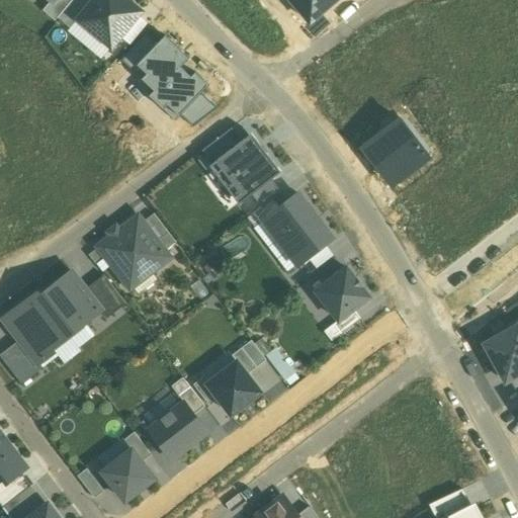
[(73,0),(53,0),(52,1),(44,11),(56,21),(58,18),(73,0)]
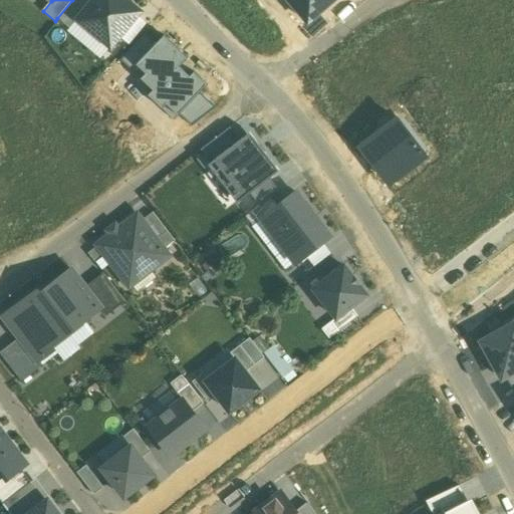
[(72,0),(57,18),(70,28),(77,19),(90,3),(86,0),(72,0)]
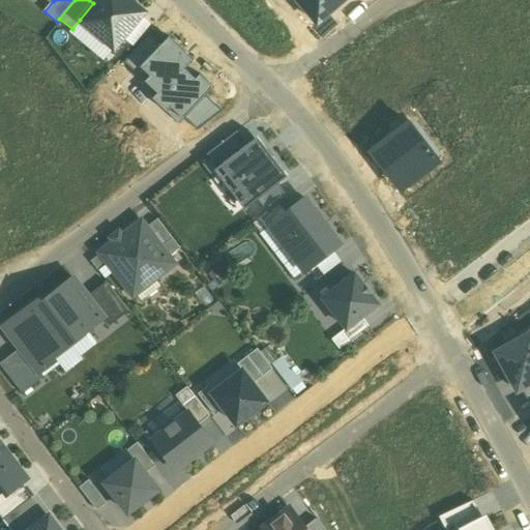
[(96,0),(93,3),(80,20),(114,49),(145,12),(129,0),(96,0)]
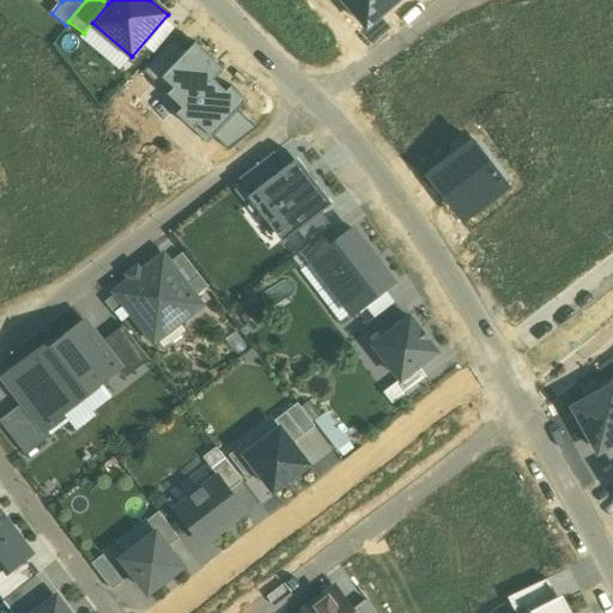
[(344,0),(368,26),(396,0),(344,0)]
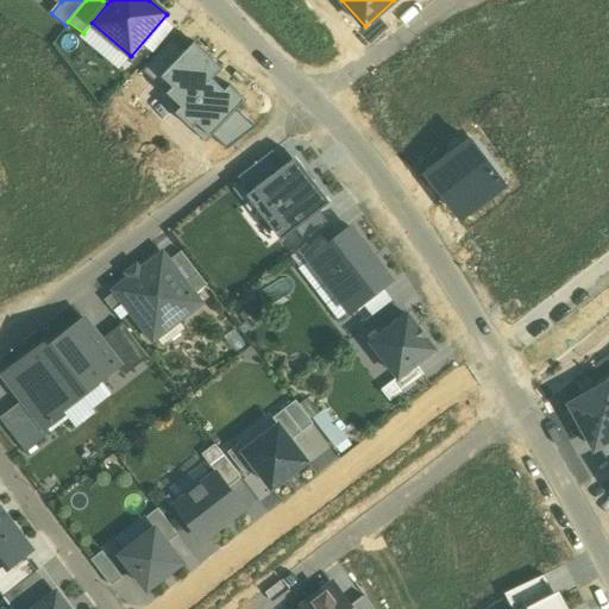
[(184,52),(173,42),(143,73),(155,83),(162,77),(184,52)]
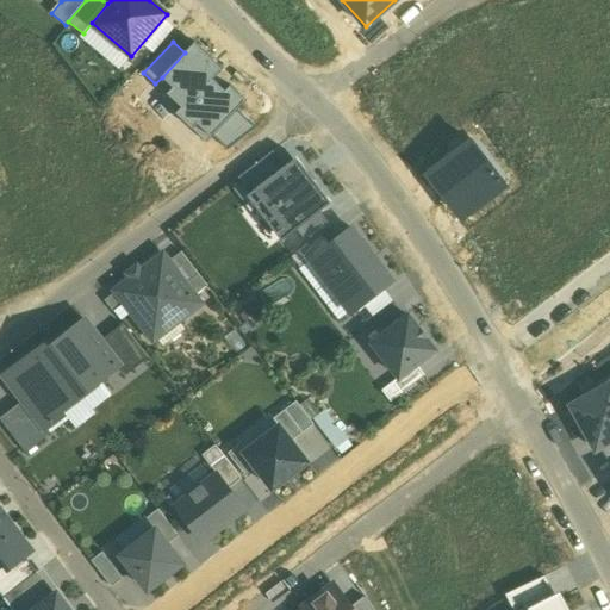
[(206,143),(212,136),(246,100),(230,85),(225,89),(213,79),(223,69),(194,43),(185,53),(162,78),(173,87),(167,93),(181,107),(175,113),(206,143)]
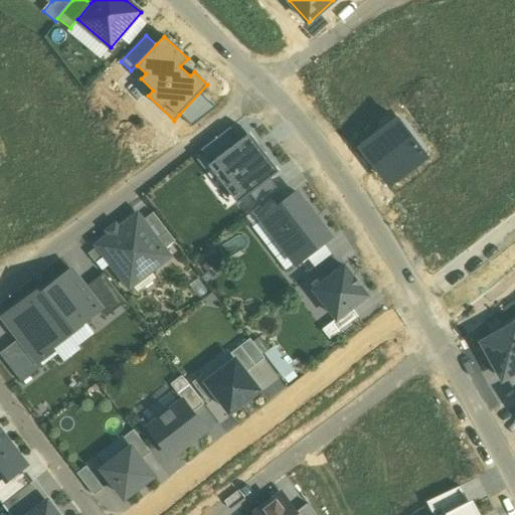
[(200,94),(179,115),(191,126),(215,108),(200,94)]
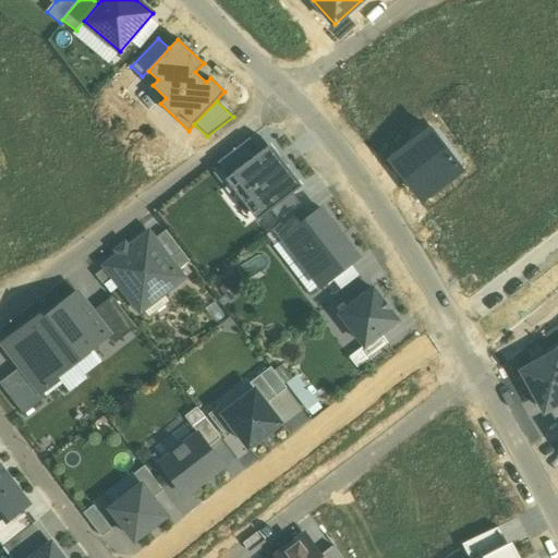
[(429,128),(389,158),(423,202),(462,170),(429,128)]
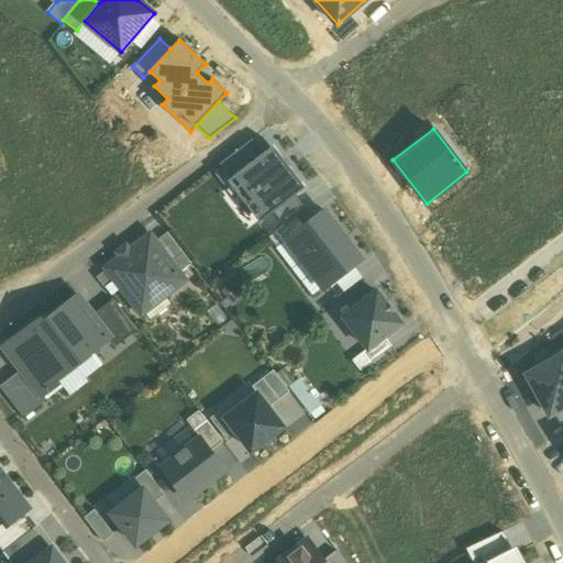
[(252,140),(220,164),(231,178),(262,154),(252,140)]
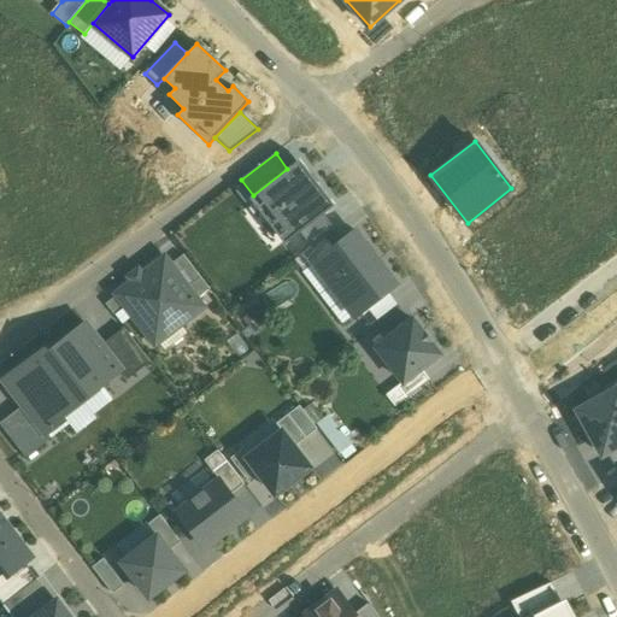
[(285,244),(300,231),(323,215),(335,205),(300,159),(287,169),(253,195),(250,198),(285,244)]
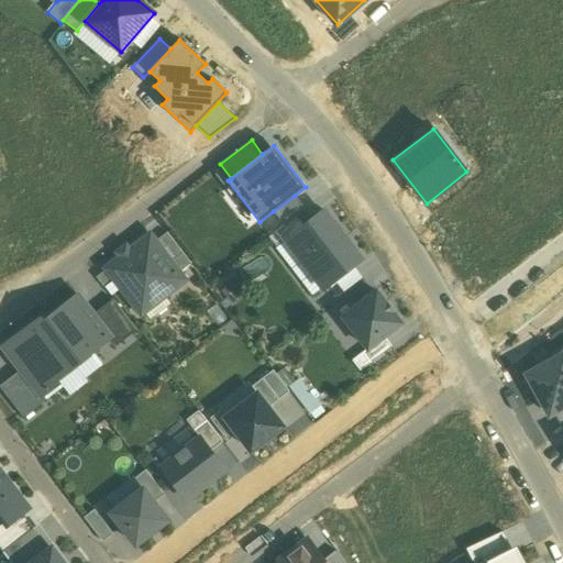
[(295,196),(274,211),(285,225),(296,216),(305,209),(295,196)]
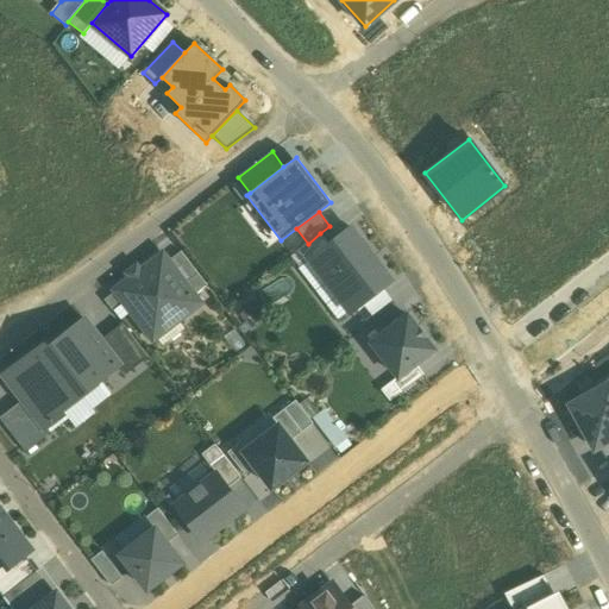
[(330,245),(311,261),(328,283),(316,292),(338,320),(390,280),(351,228),(330,245)]
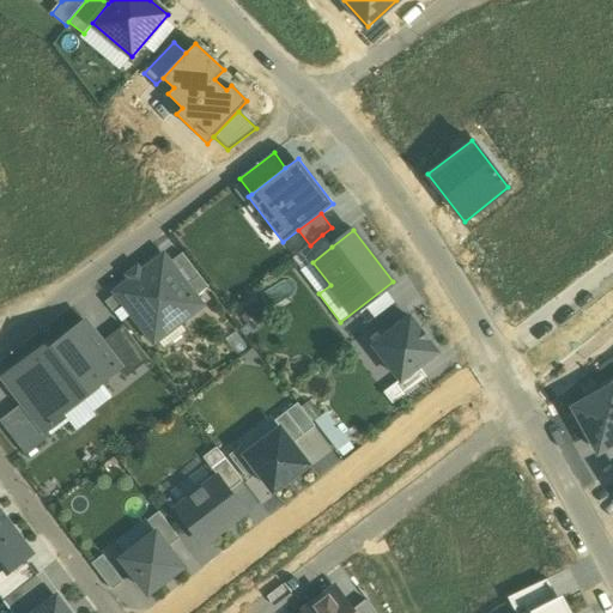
[(313,262),(332,247),(322,235),(310,246),(292,259),(301,271),(313,262)]
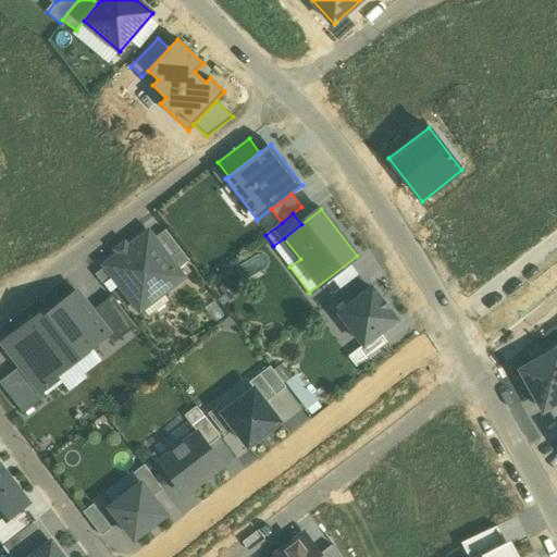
[(164,230),(153,238),(180,272),(192,263),(164,230)]
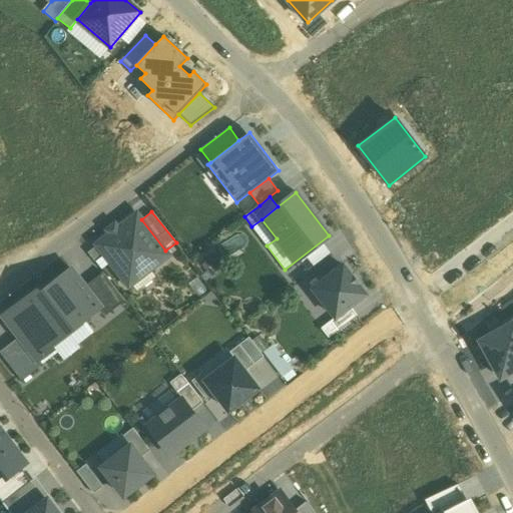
[(108,236),(97,244),(105,254),(130,287),(170,257),(141,219),(137,214),(120,227),(118,225),(106,234),(108,236)]
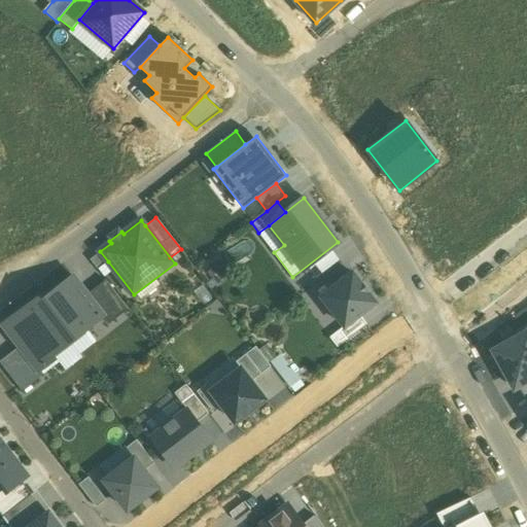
[(98,269),(108,261),(100,251),(90,259),(98,269)]
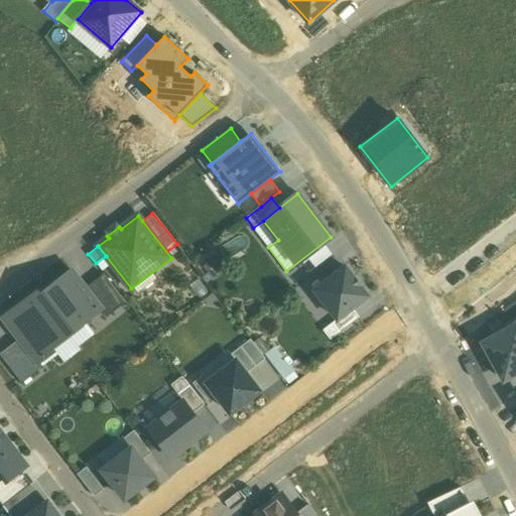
[(346,267),(315,290),(339,319),(351,309),(368,296),(346,267)]
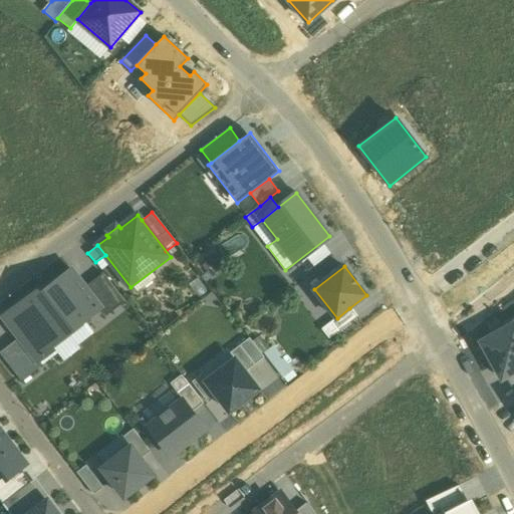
[(70,270),(38,295),(68,333),(100,308),(84,287),(70,270)]
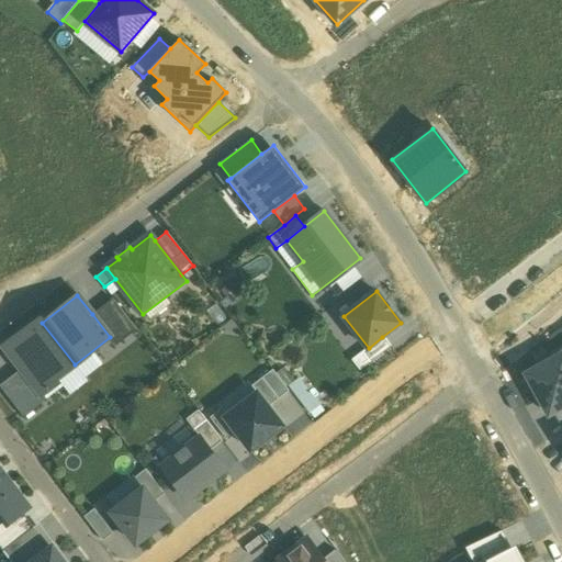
[(112,299),(92,314),(110,337),(117,346),(137,330),(112,299)]
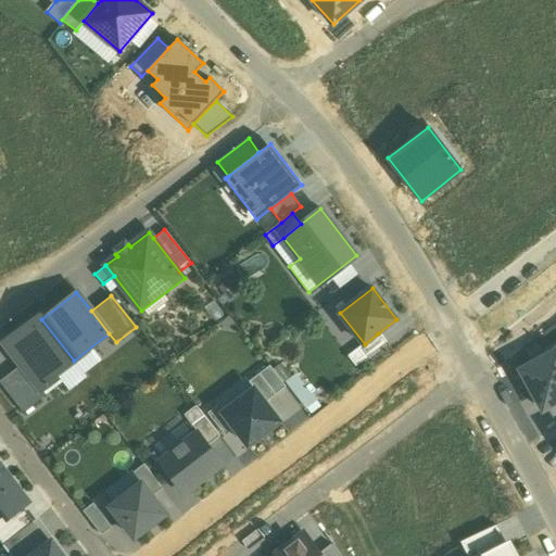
[(42,392),(77,364),(74,361),(41,319),(38,315),(3,343),(21,365),(42,392)]
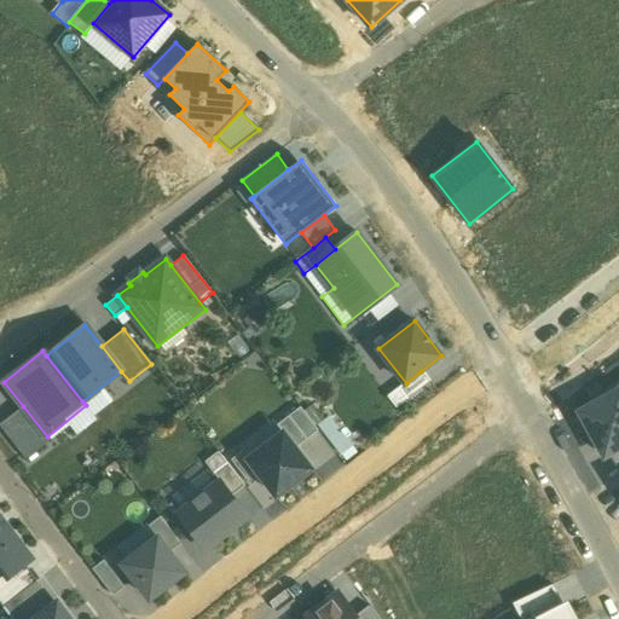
[(431,383),(421,371),(406,383),(389,395),(399,408),(431,383)]
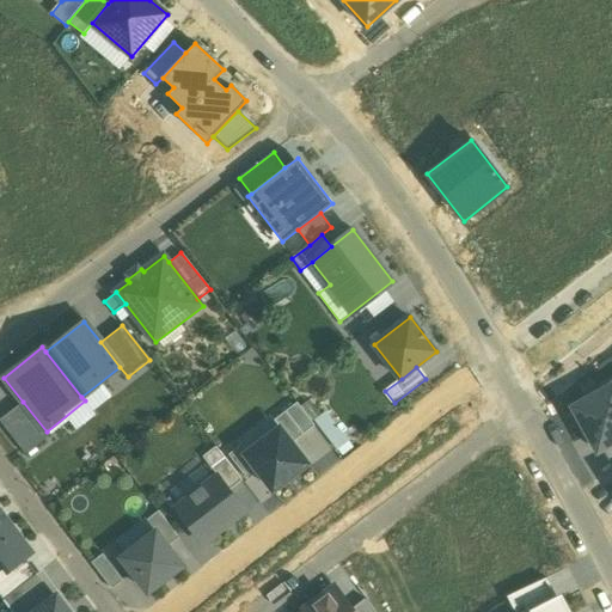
[(597,452),(603,450),(611,444),(611,378),(599,386),(601,391),(571,407),(597,452)]
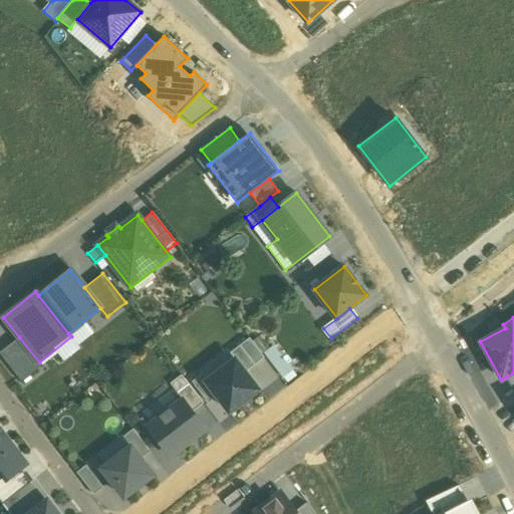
[(39,362),(19,337),(0,352),(0,353),(22,381),(42,366),(39,362)]
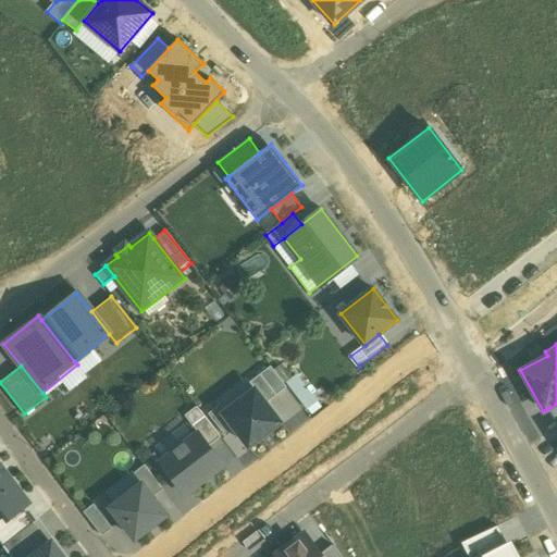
[(275,395),(285,387),(273,371),(270,367),(260,374),(275,395)]
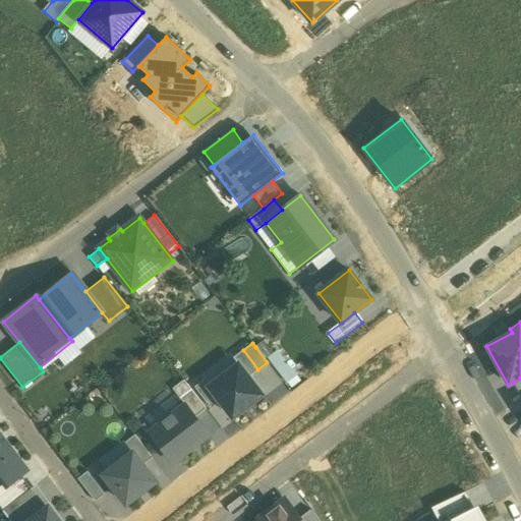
[(277,349),(267,356),(285,382),(295,375),(277,349)]
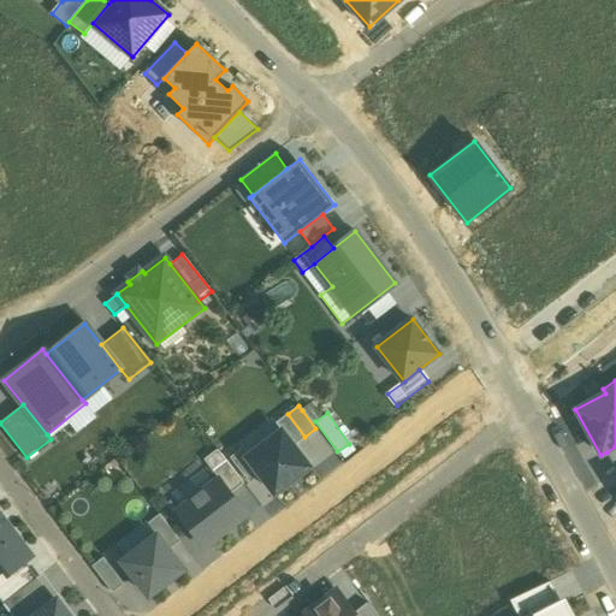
[(294,445),(304,437),(291,420),(288,414),(276,424),(282,432),(294,445)]
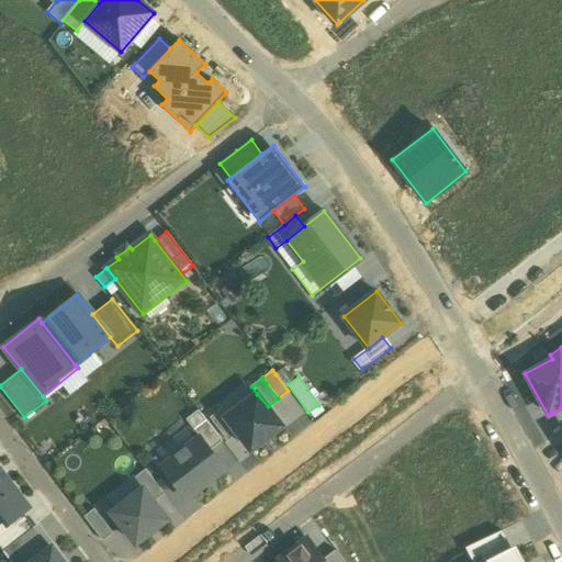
[(257,394),(225,417),(236,431),(250,451),(283,426),(268,406),(257,394)]
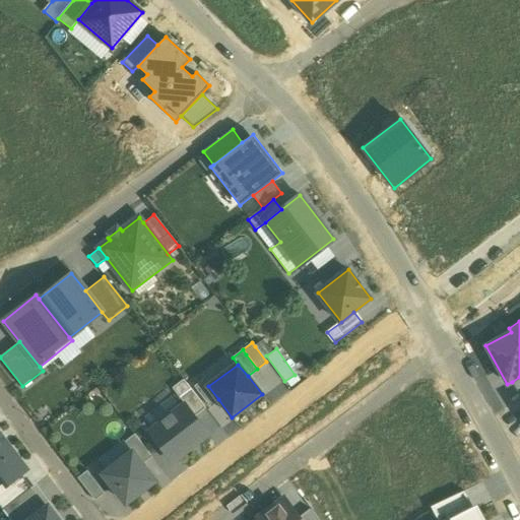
[(208,406),(218,399),(208,386),(203,380),(194,387),(208,406)]
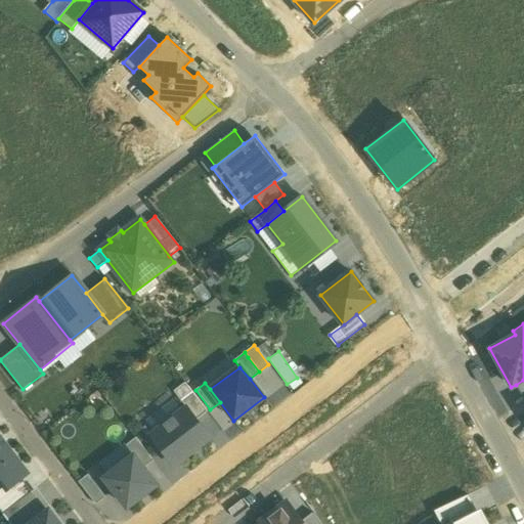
[(186,408),(197,422),(208,412),(186,384),(174,393),(186,408)]
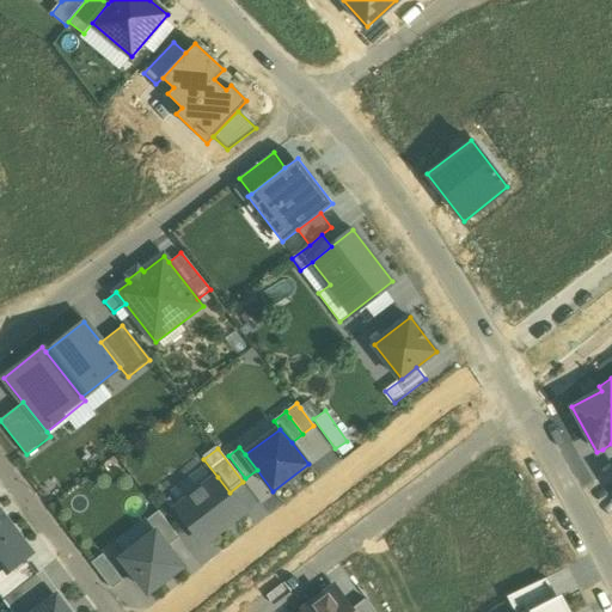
[(218,477),(176,508),(203,545),(245,513),(230,493),(218,477)]
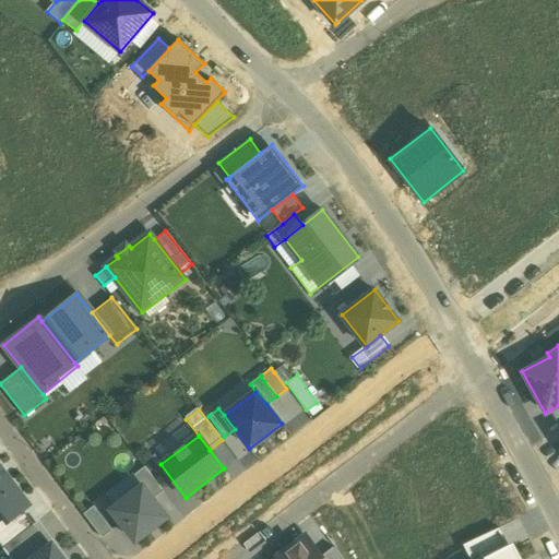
[(0,516),(18,503),(24,499),(0,466),(0,516)]
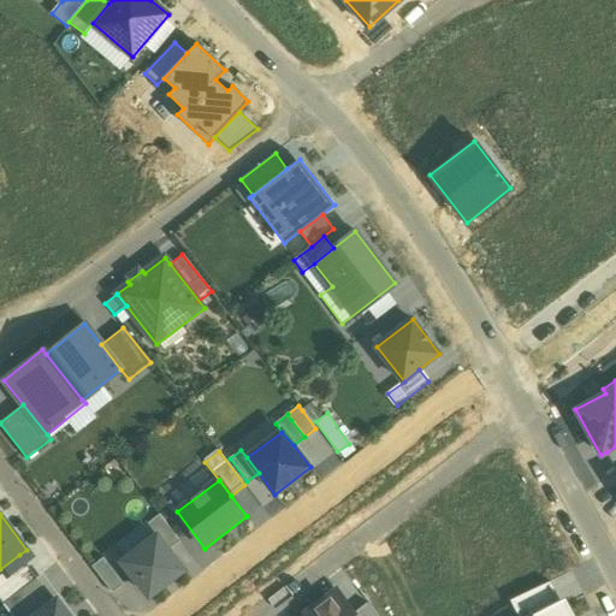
[(157,535),(169,550),(181,542),(160,515),(148,523),(157,535)]
